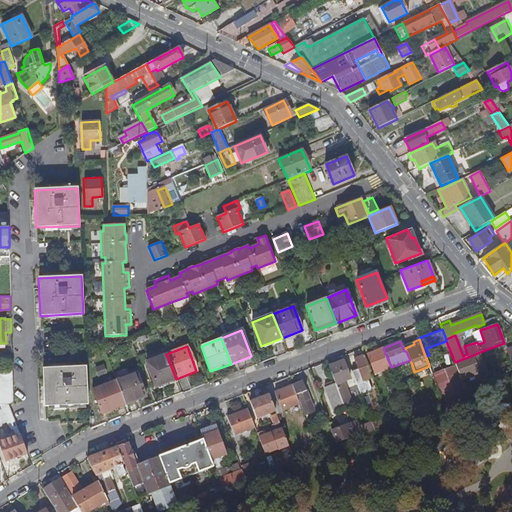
[(391,367),(383,348),(367,354),(374,374),(391,367)]
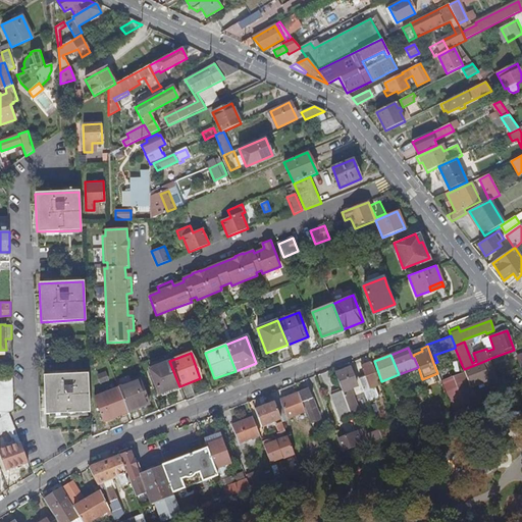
[(499,376),(491,358),(482,362),(483,364),(466,371),(472,386),(489,379),(494,377),(499,376)]
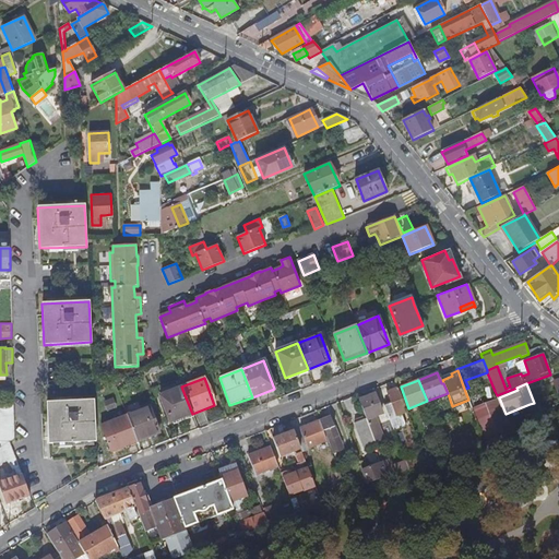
[(170,421),(192,414),(181,387),(161,394),(170,421)]
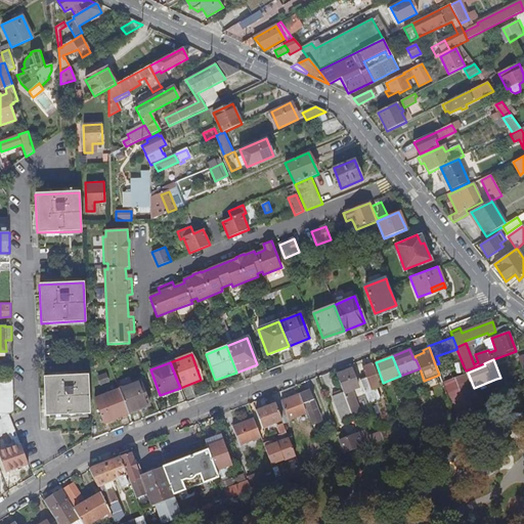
[(382,385),(373,363),(363,367),(367,378),(360,380),(369,404),(381,400),(377,387),(382,385)]
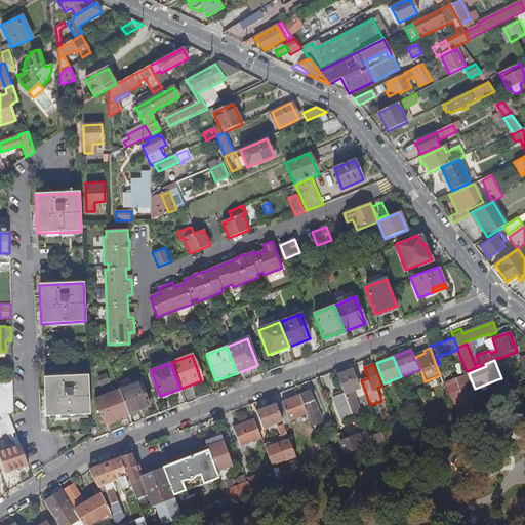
[(467,371),(465,367),(460,369),(462,373),(442,380),(455,414),(480,405),(473,389),(467,371)]
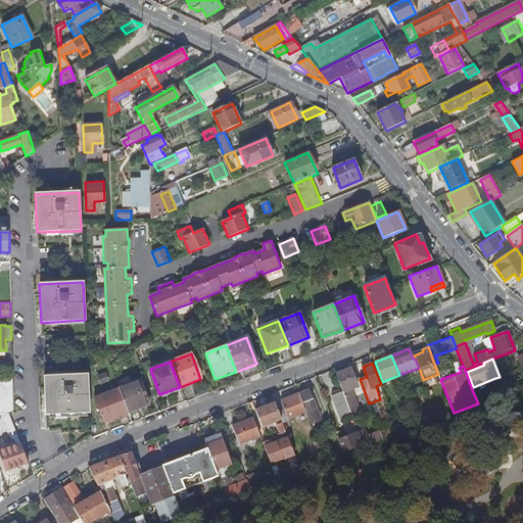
[(352,368),(336,375),(342,390),(351,416),(352,417),(358,416),(355,412),(360,410),(351,388),(360,385),(352,368)]
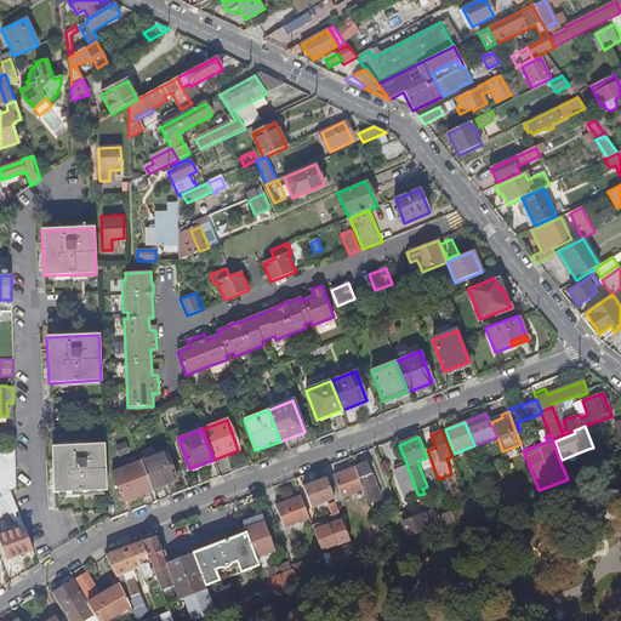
[(107,490),(104,444),(51,446),(53,493),(107,490)]
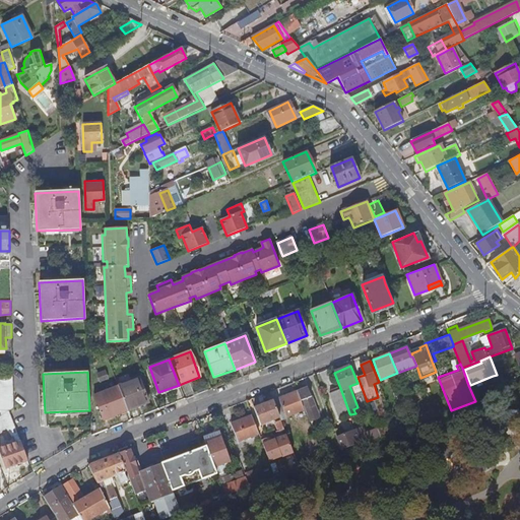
[(0,413),(2,415),(9,411),(13,408),(12,375),(0,375),(0,413)]
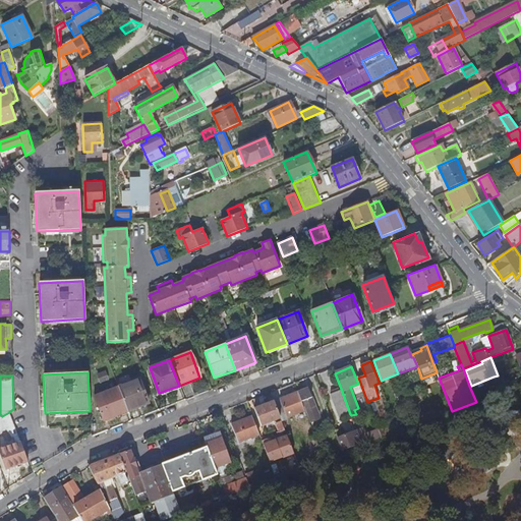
[(494,377),(488,379),(495,395),(500,394),(494,377)]
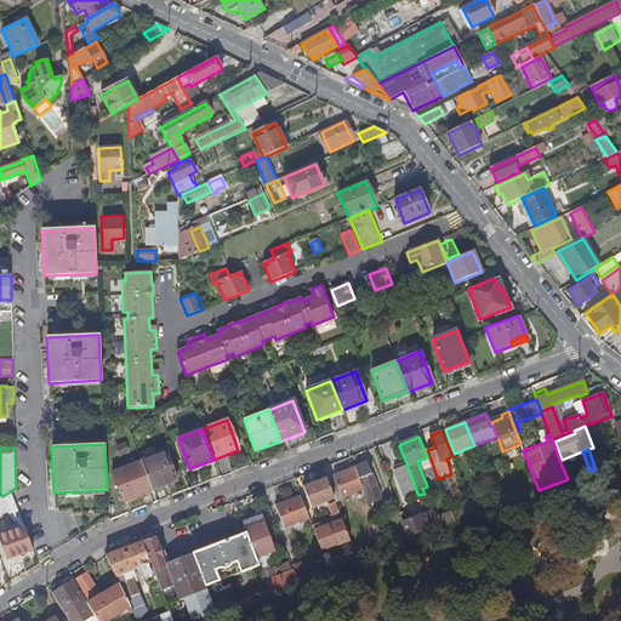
[(141,461),(152,490),(176,482),(165,453),(141,461)]
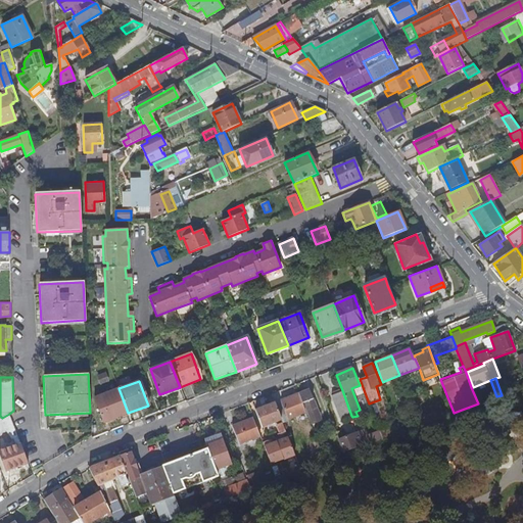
[(301,393),(299,394),(302,403),(304,402),(311,420),(319,417),(308,390),(306,387),(300,390),(301,393)]
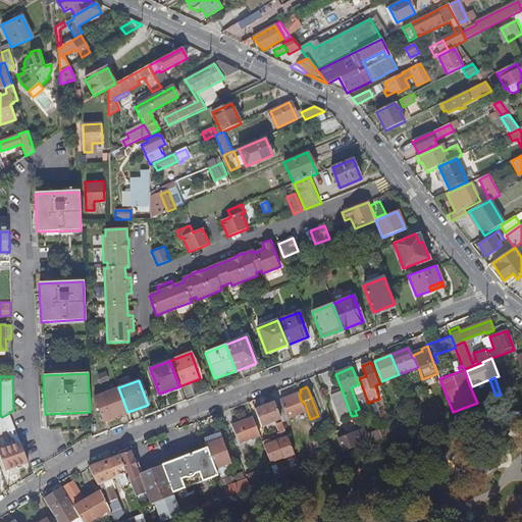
[(104,421),(127,412),(118,387),(95,397),(104,421)]
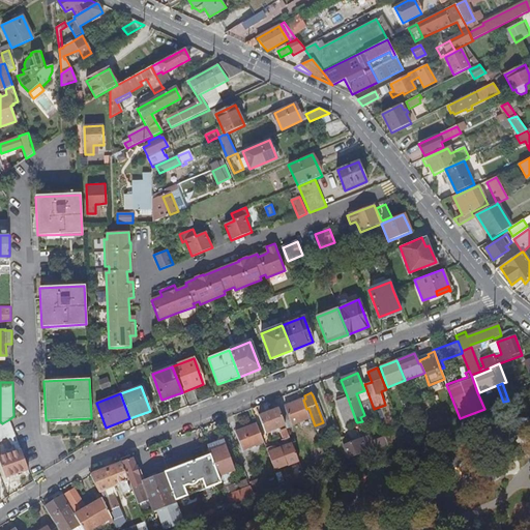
[(356,421),(347,395),(335,401),(345,427),(356,421)]
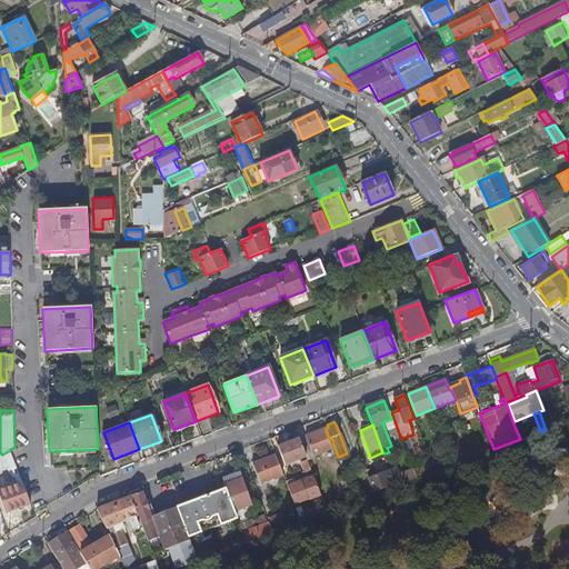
[(329,439),(326,429),(299,439),(306,456),(307,459),(312,458),(311,457),(332,449),(329,439)]
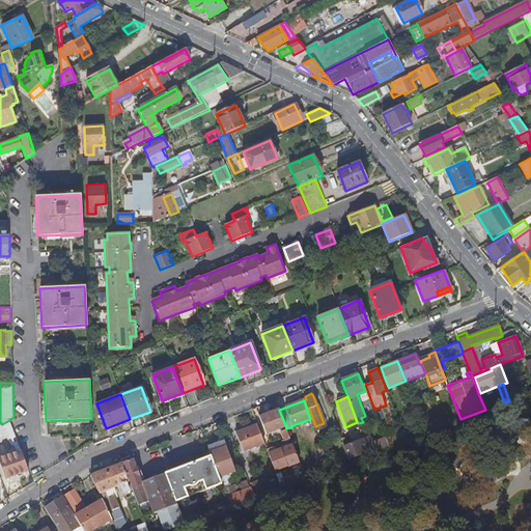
[(285,425),(279,410),(259,417),(266,434),(285,425)]
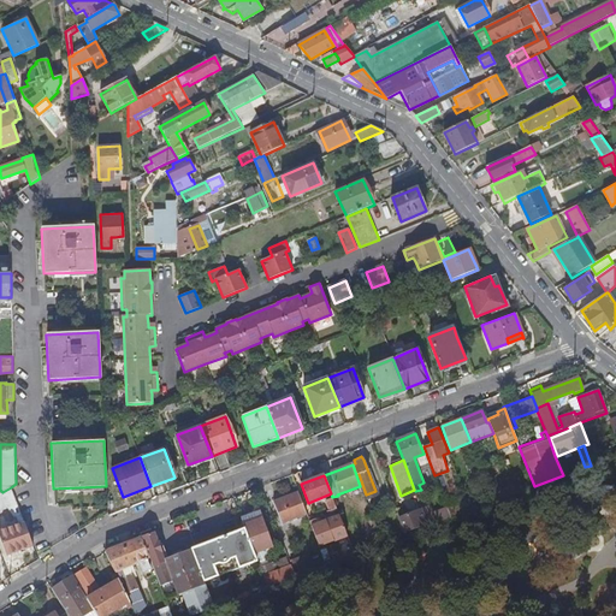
[(516,493),(527,489),(526,484),(514,489),(516,493)]
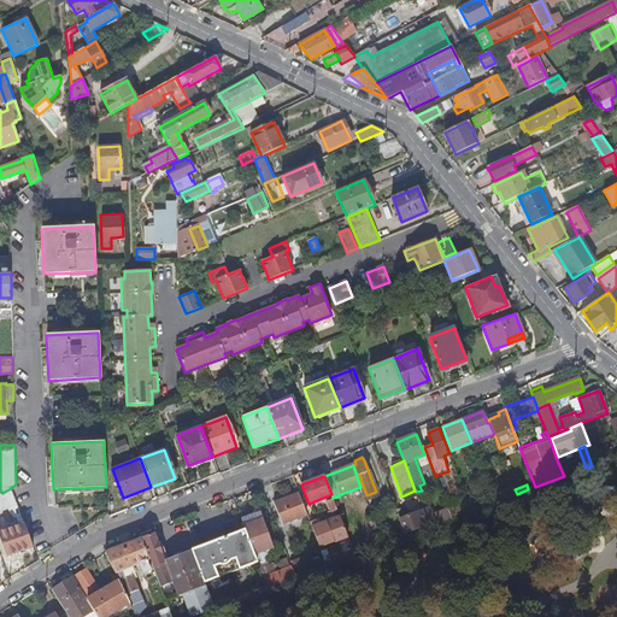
[(513,486),(491,494),(494,503),(517,494),(515,489),(513,486)]
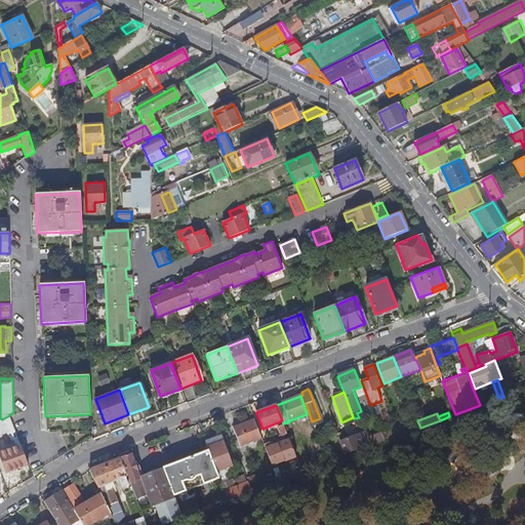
[(0,420),(0,437),(1,437),(1,435),(7,434),(13,442),(16,448),(0,453),(0,455),(6,474),(12,472),(13,474),(18,472),(17,470),(26,467),(19,449),(22,448),(9,415),(2,419),(0,420)]
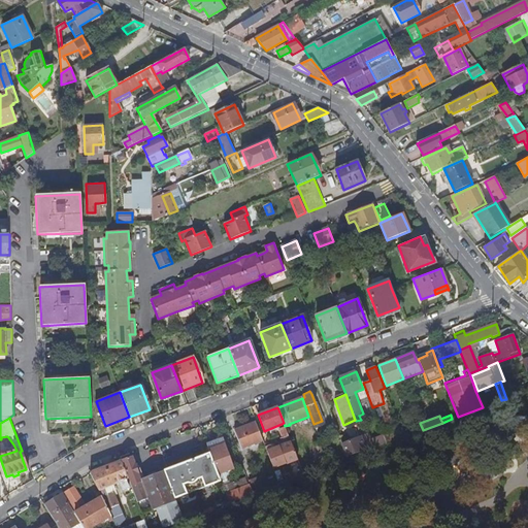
[(263,439),(256,422),(234,431),(241,448),(249,446),(250,449),(256,446),(255,442),(263,439)]
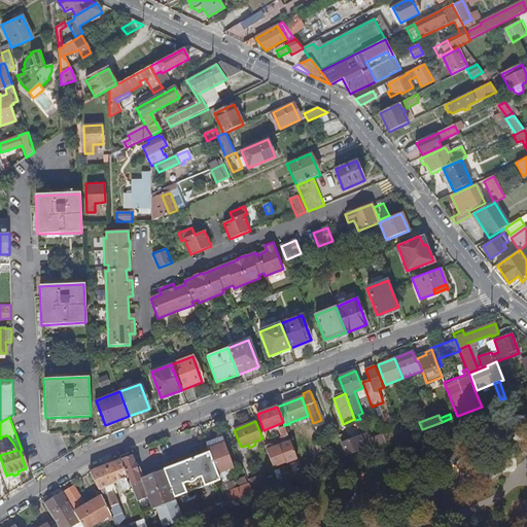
[(419,422),(399,429),(402,436),(422,429),(419,422)]
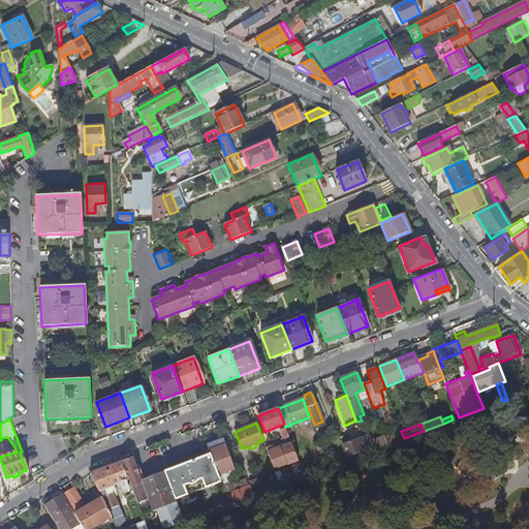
[(386,445),(395,442),(392,434),(391,430),(382,433),(383,437),(386,445)]
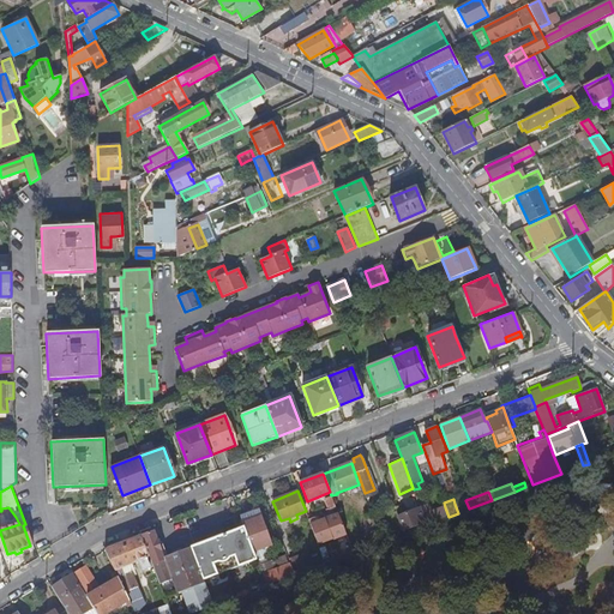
[(469,509),(465,500),(455,504),(458,513),(469,509)]
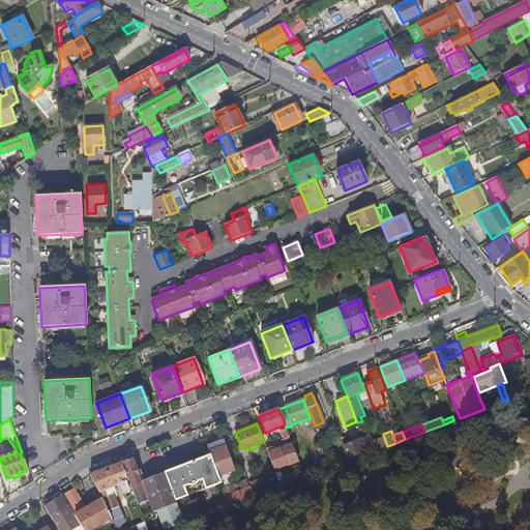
[(351,438),(342,441),(346,452),(348,459),(367,450),(365,445),(362,438),(352,442),(351,438)]
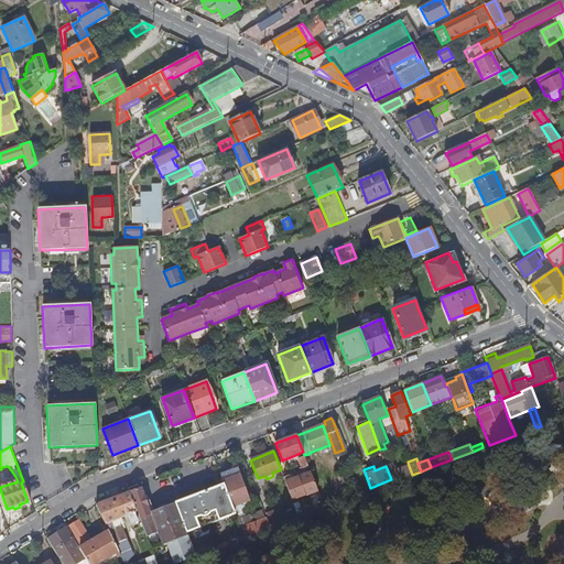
[(392,483),(412,475),(409,466),(389,474),(391,479),(392,483)]
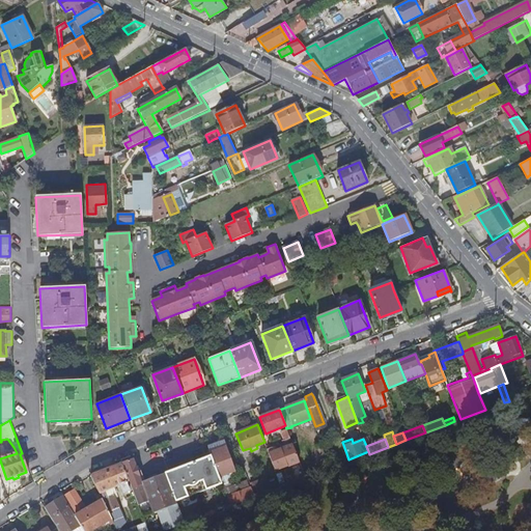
[(299,462),(292,445),(273,452),(271,448),(267,449),(275,471),(299,462)]
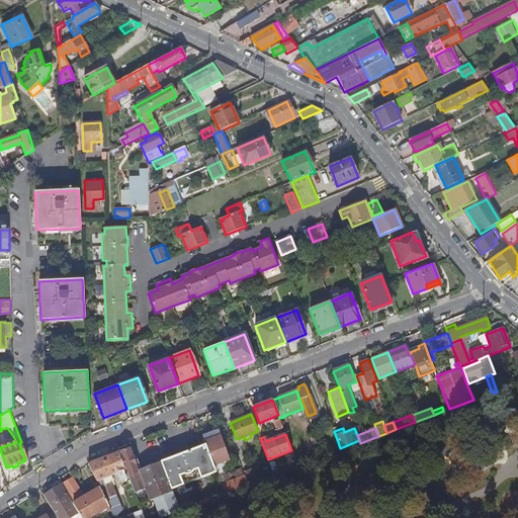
[(28,459),(21,442),(19,443),(25,460),(28,459)]
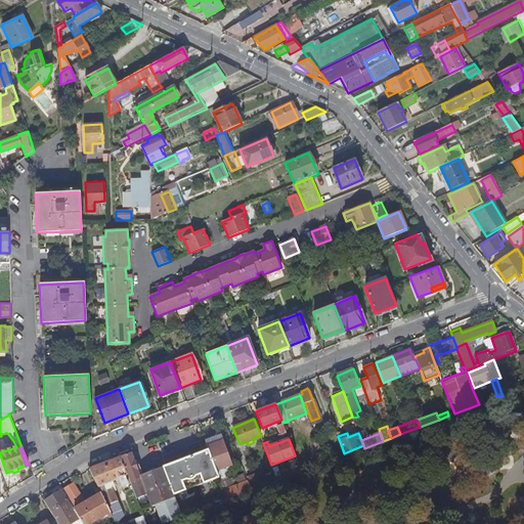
[(208,449),(181,461),(191,488),(218,477),(210,455),(208,449)]
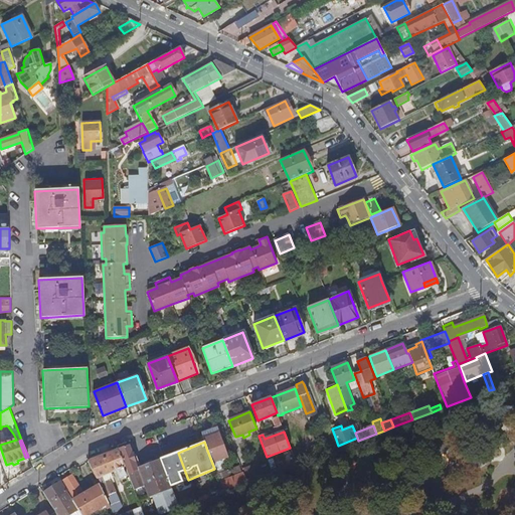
[(246,482),(243,473),(223,481),(220,474),(224,472),(214,445),(206,448),(214,469),(223,491),(246,482)]
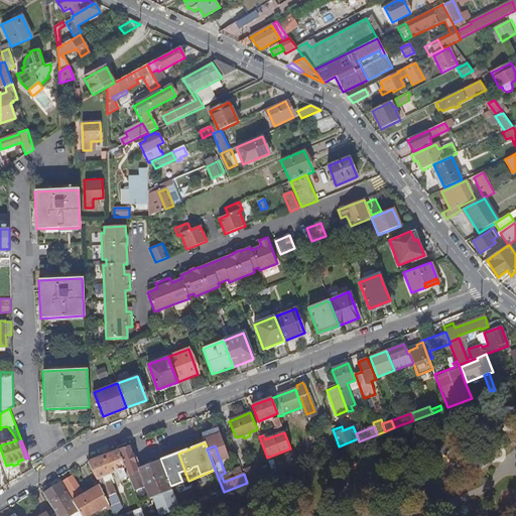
[(129,446),(119,450),(125,468),(136,496),(141,495),(140,492),(144,491),(144,487),(148,498),(152,497),(160,515),(178,509),(170,488),(160,461),(152,464),(151,462),(143,465),(144,467),(140,468),(137,469),(133,457),(129,446)]
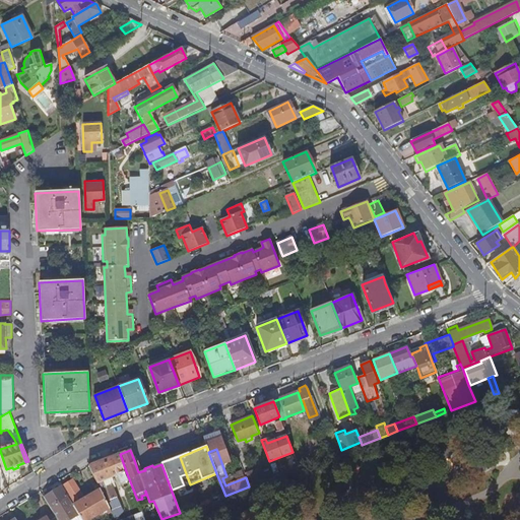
[(88,466),(101,490),(111,512),(113,516),(118,514),(117,510),(119,508),(120,506),(111,483),(114,482),(112,476),(117,474),(120,482),(127,480),(124,472),(126,471),(120,454),(103,459),(88,466)]
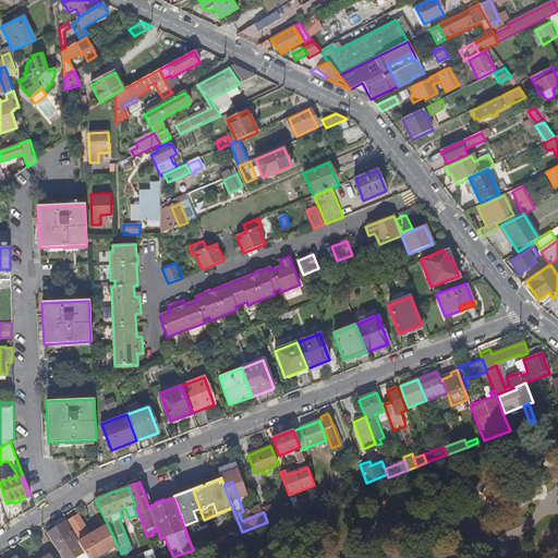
[(193,490),(173,498),(184,528),(204,520),(193,490)]
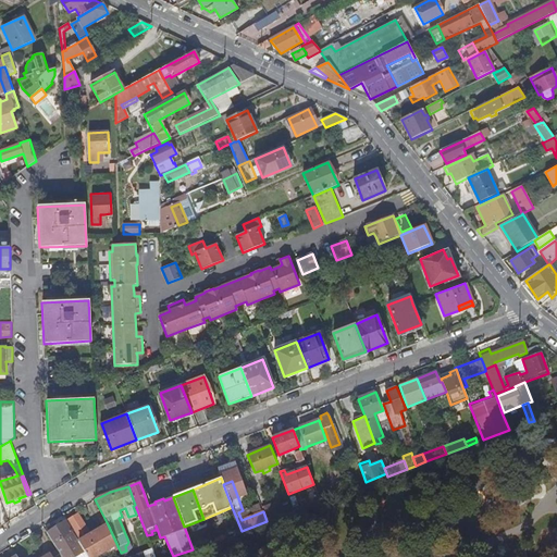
[(272,504),(262,508),(263,511),(267,521),(277,518),(272,504)]
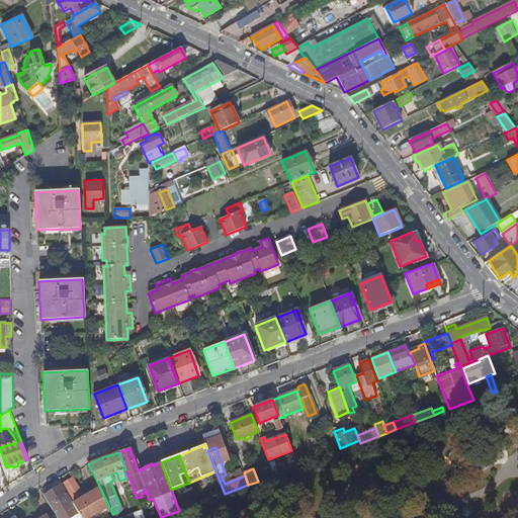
[(71,497),(70,498),(72,502),(78,512),(81,517),(88,517),(94,515),(95,517),(97,517),(110,510),(100,488),(85,498),(73,478),(63,484),(71,497)]
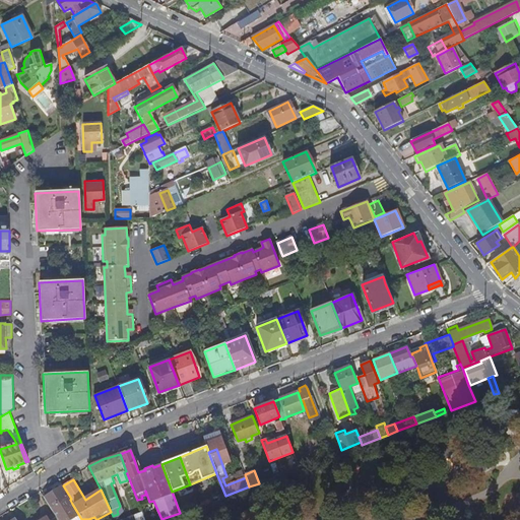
[(52,506),(50,507),(55,514),(58,519),(69,519),(78,514),(72,504),(71,504),(62,486),(46,497),(52,506)]
